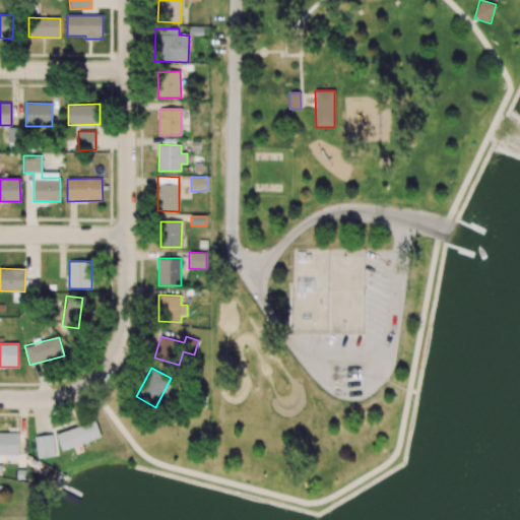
[(102,437),(95,419),(56,434),(62,451),(102,437)]
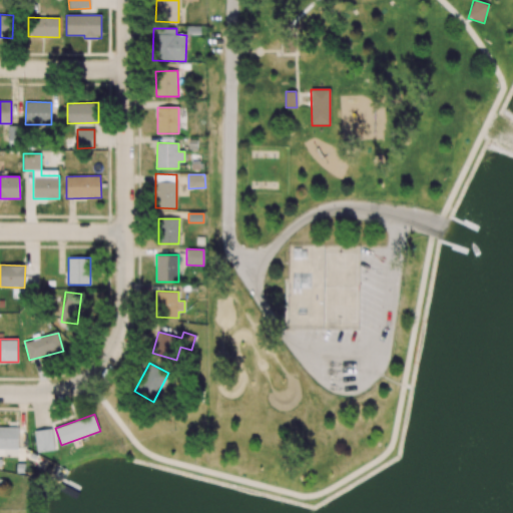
[(0,449),(18,450),(18,428),(0,427),(0,449)]
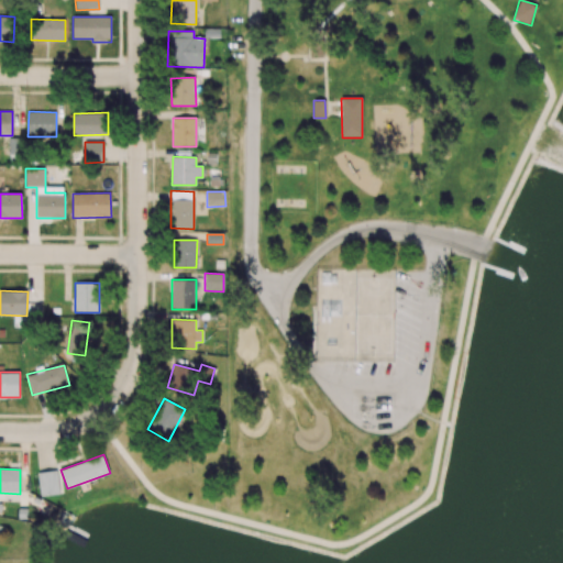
[(37,473),(42,496),(61,493),(56,470),(37,473)]
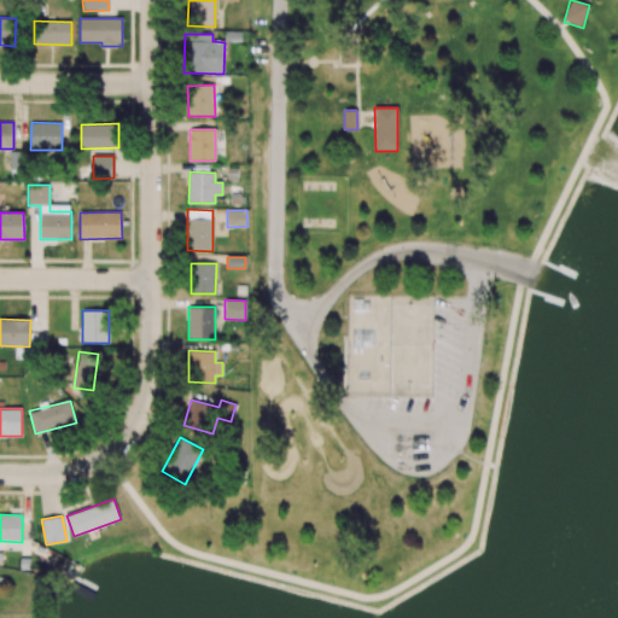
All buildings are outlined.
